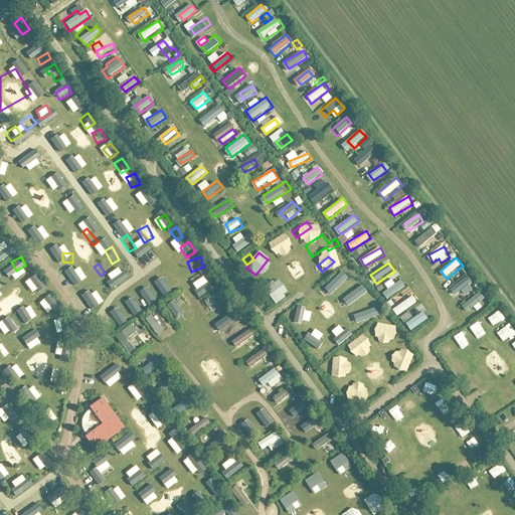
[(328,281),(336,288),(348,273),(341,267),(328,281)]
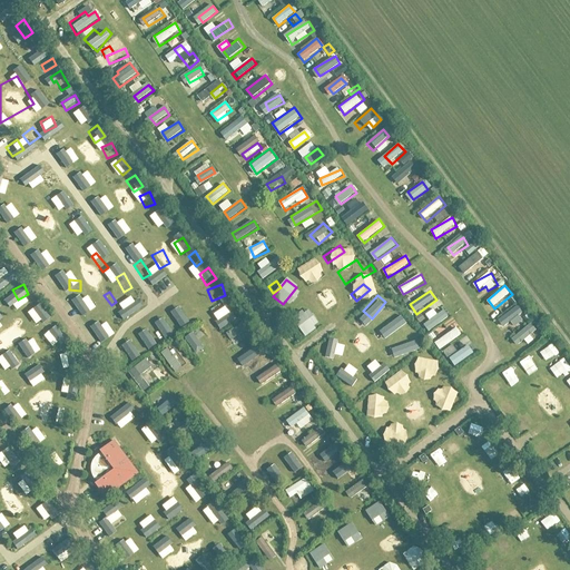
[(291,308),(296,316),(313,305),(307,297),(291,308)]
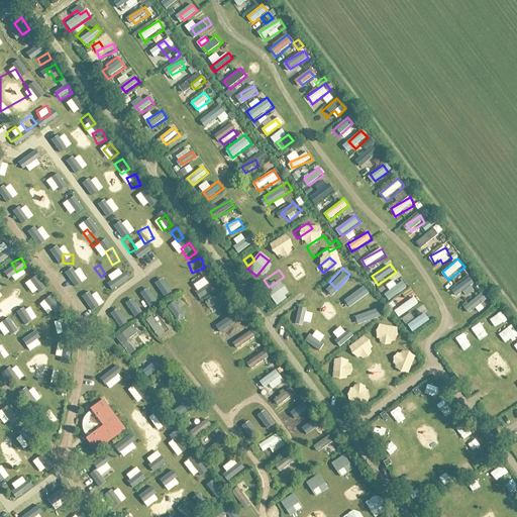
[(23,283),(31,286),(35,276),(27,273),(23,283)]
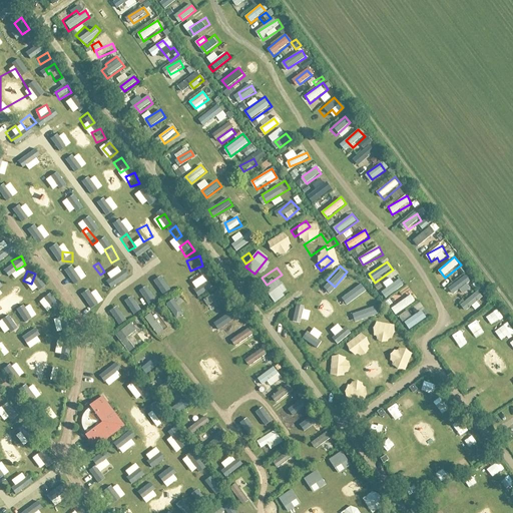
[(89,284),(89,275),(75,276),(75,285),(89,284)]
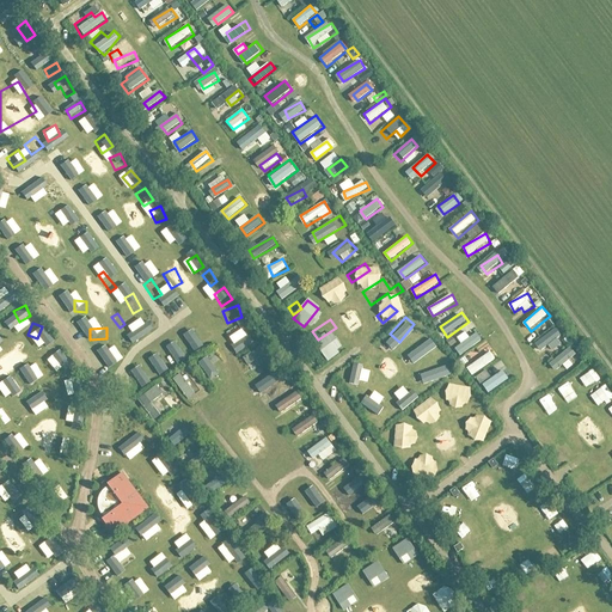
[(556,328),(534,341),(542,353),(563,338),(556,328)]
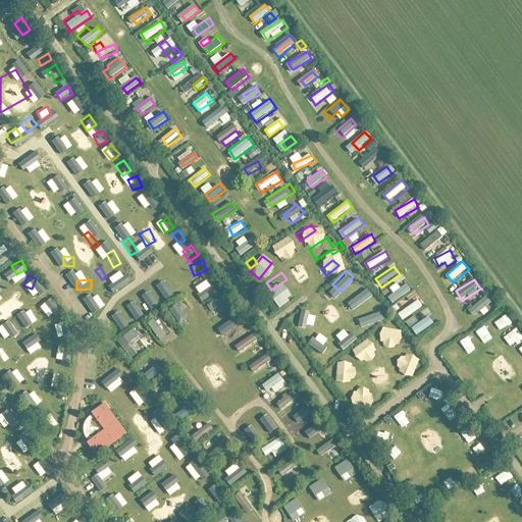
[(392,294),(396,301),(412,293),(408,285),(392,294)]
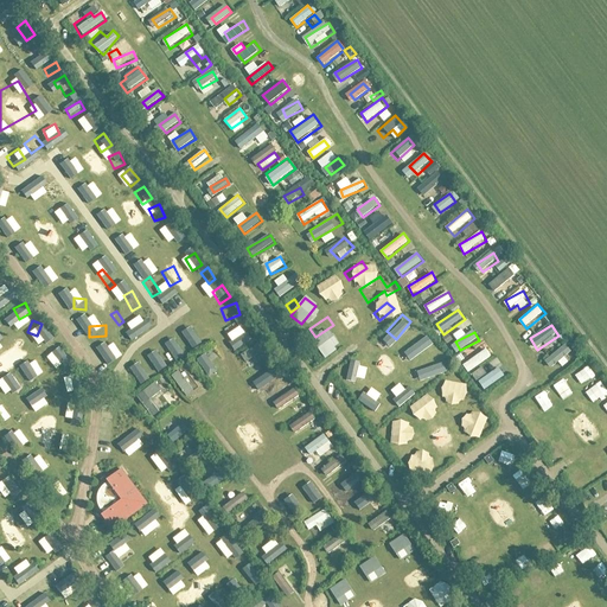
[(311,342),(325,359),(336,352),(321,333),(311,342)]
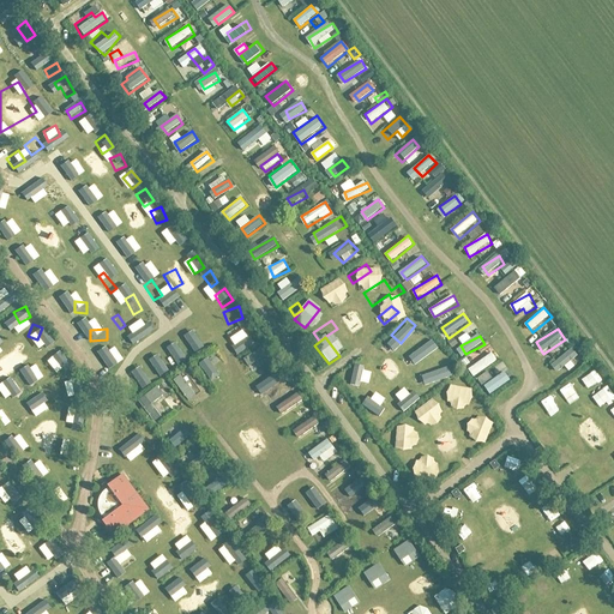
[(425,342),(408,353),(413,361),(429,350),(425,342)]
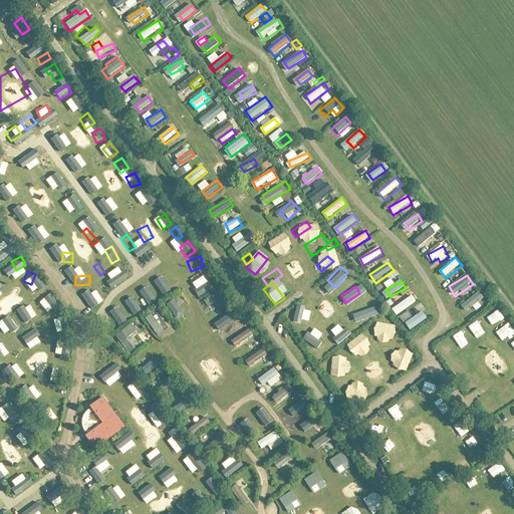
[(151,291),(155,301),(164,297),(160,287),(151,291)]
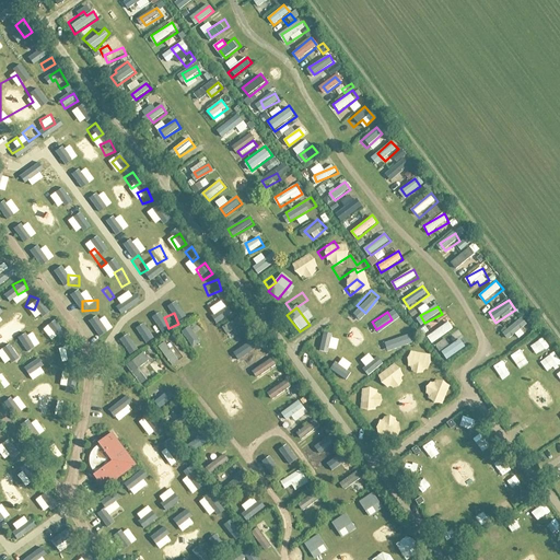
[(41,330),(55,323),(50,314),(36,322),(41,330)]
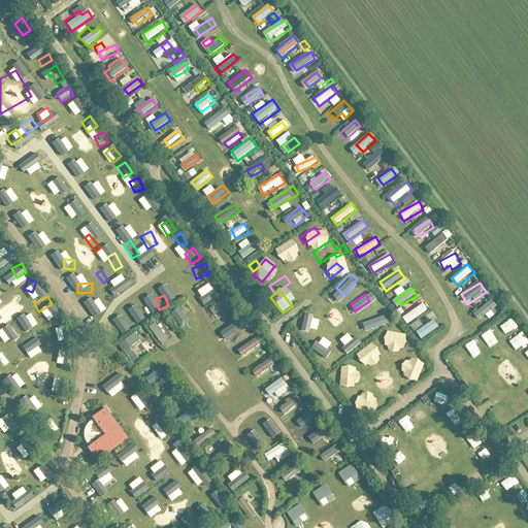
[(226,309),(224,306),(229,303),(225,297),(209,306),(216,316),(226,309)]
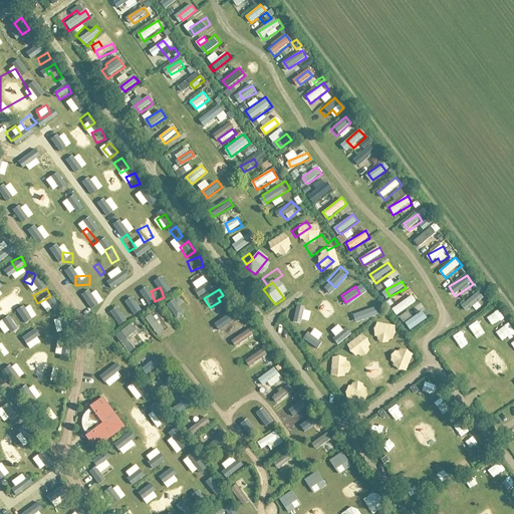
[(0,299),(9,309),(16,302),(6,290),(0,295),(0,299)]
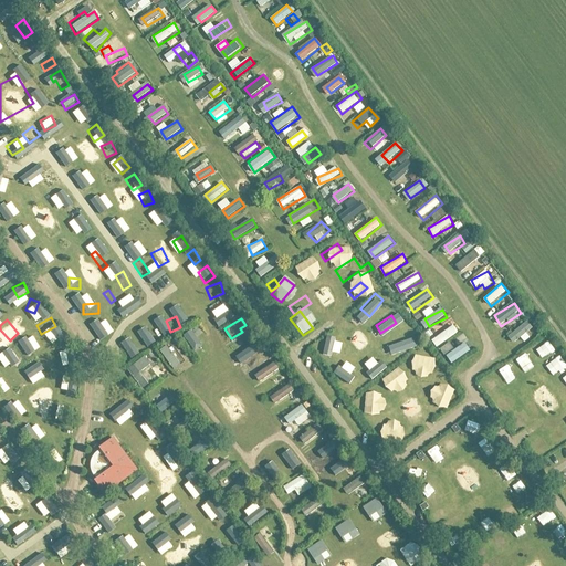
[(509,332),(513,338),(532,328),(528,322),(509,332)]
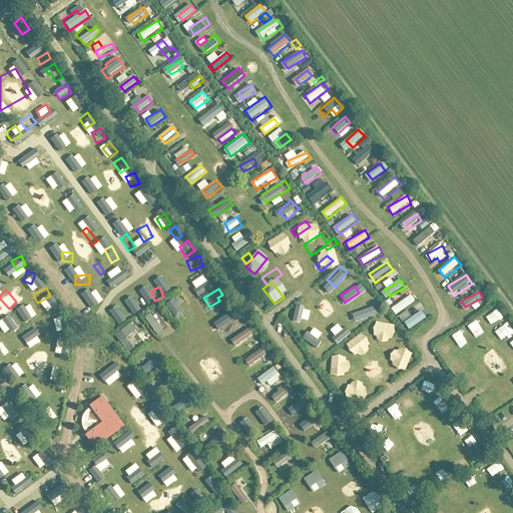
[(84,300),(89,307),(96,301),(91,294),(84,300)]
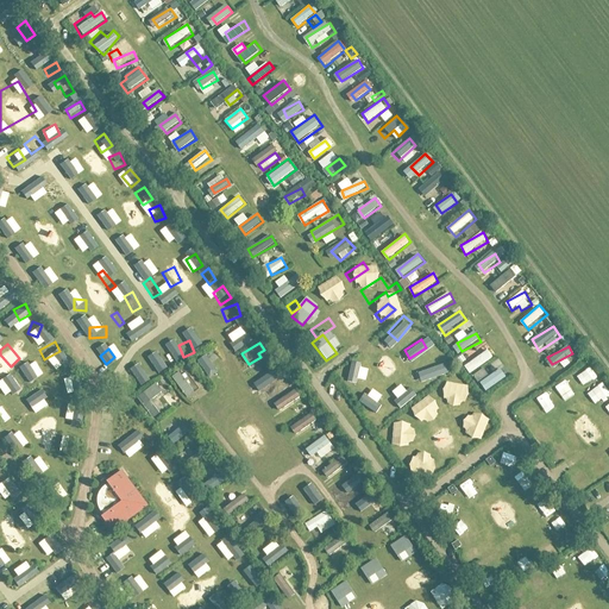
[(212,353),(218,360),(223,357),(217,349),(212,353)]
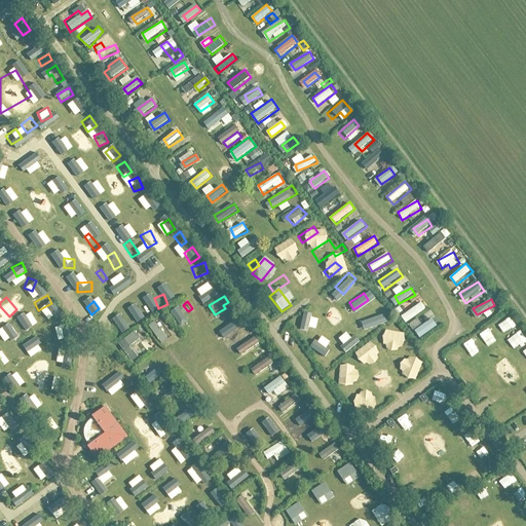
[(142,321),(152,315),(144,302),(134,307),(142,321)]
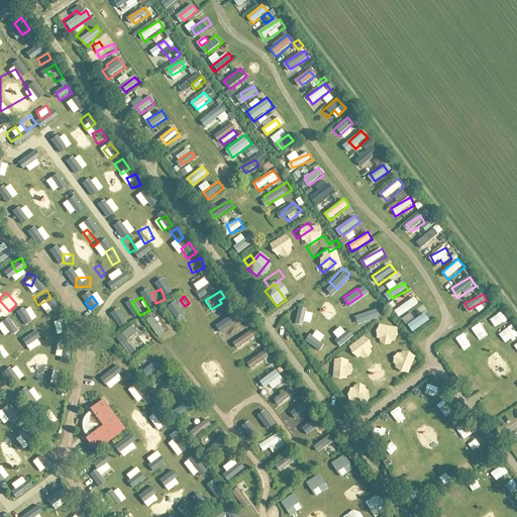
[(357,318),(366,311),(369,315),(380,306),(373,297),(353,313),(357,318)]
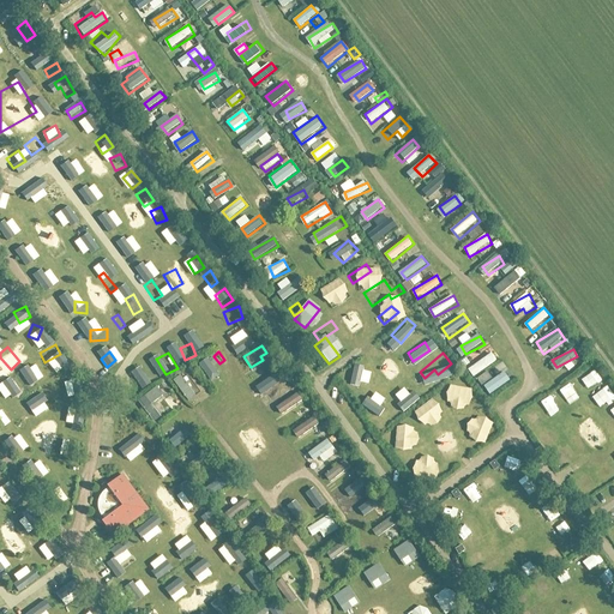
[(493,353),(469,366),(474,377),(499,362),(493,353)]
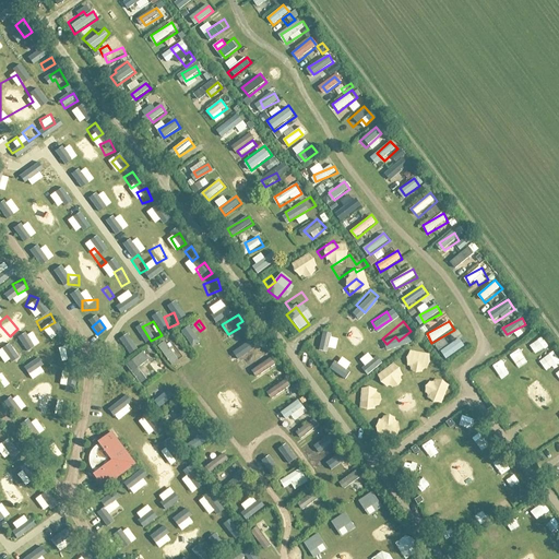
[(333,324),(307,343),(323,365),(343,351),(340,344),(341,336),(333,324)]
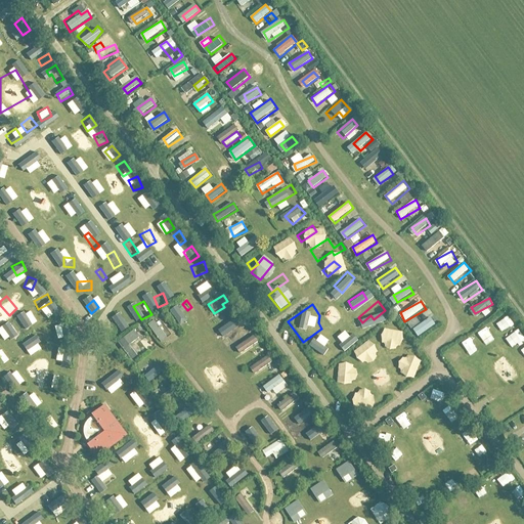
[(52,310),(56,321),(62,319),(58,308),(52,310)]
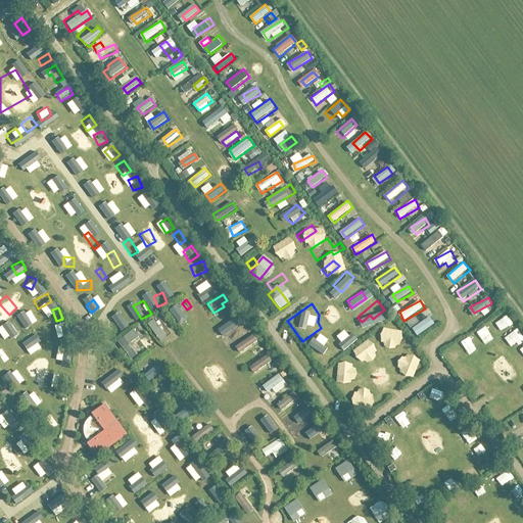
[(504,314),(497,320),(505,328),(512,322),(504,314)]
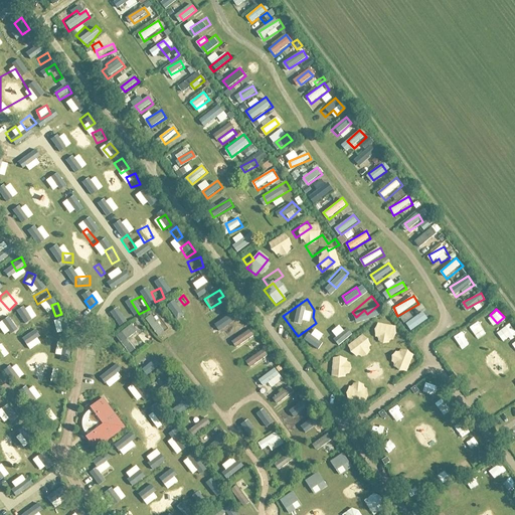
[(413,330),(430,320),(424,312),(408,322),(413,330)]
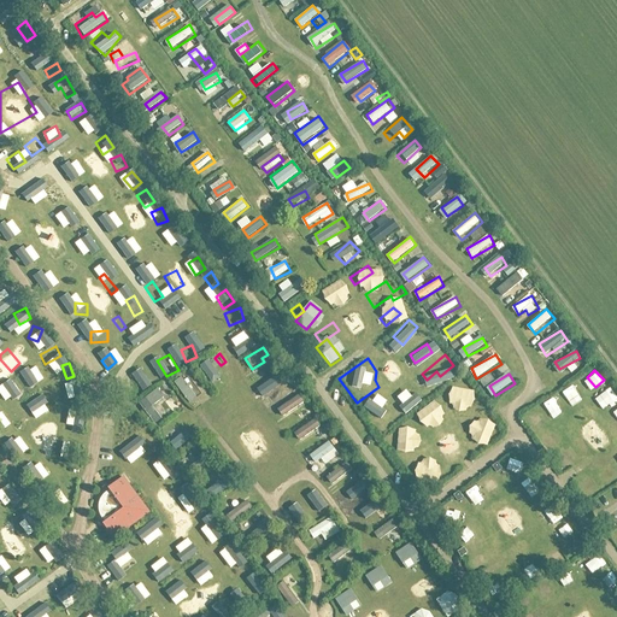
[(188,401),(198,397),(186,376),(177,382),(188,401)]
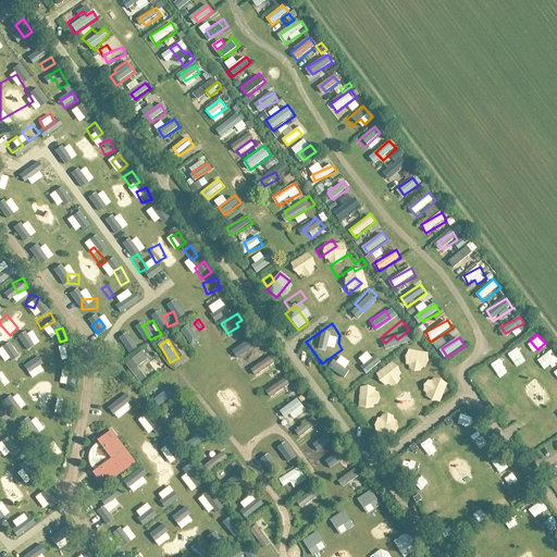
[(413,341),(393,355),(398,364),(420,350),(413,341)]
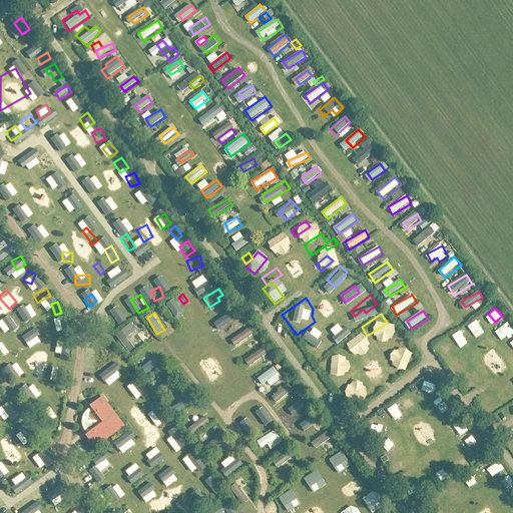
[(58,332),(71,327),(68,320),(55,325),(58,332)]
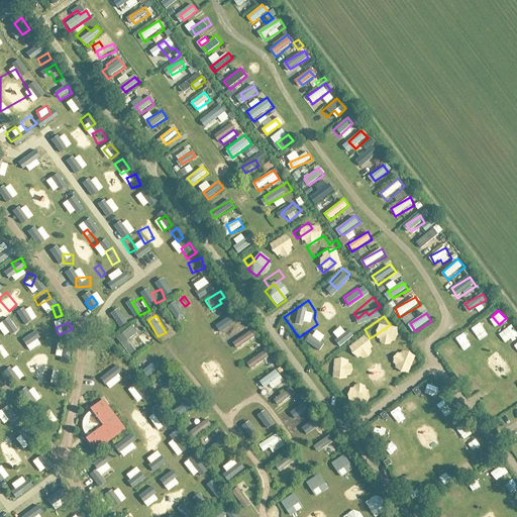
[(479,340),(487,336),(480,323),(473,326),(479,340)]
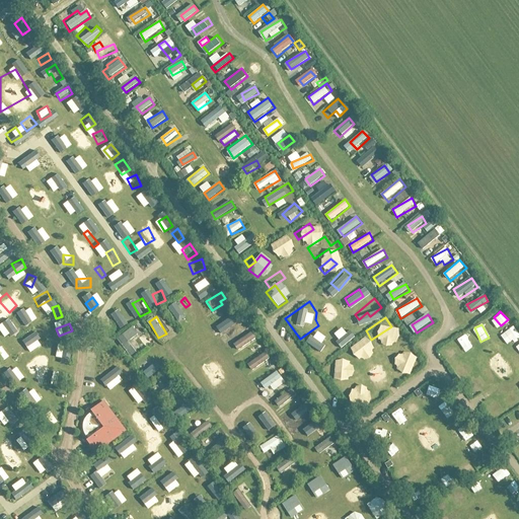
[(324,325),(306,339),(311,346),(329,332),(324,325)]
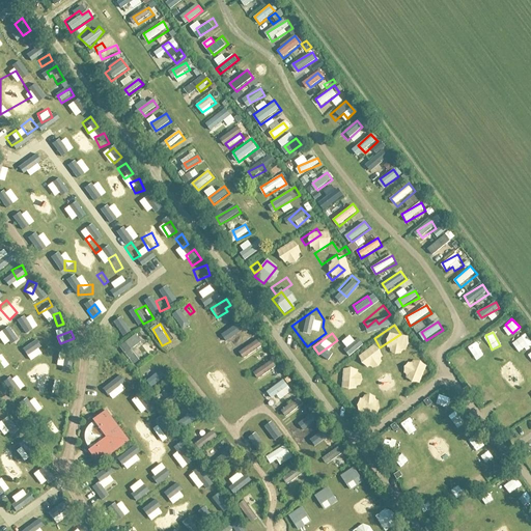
[(530,341),(525,333),(512,342),(520,352),(530,342),(530,341)]
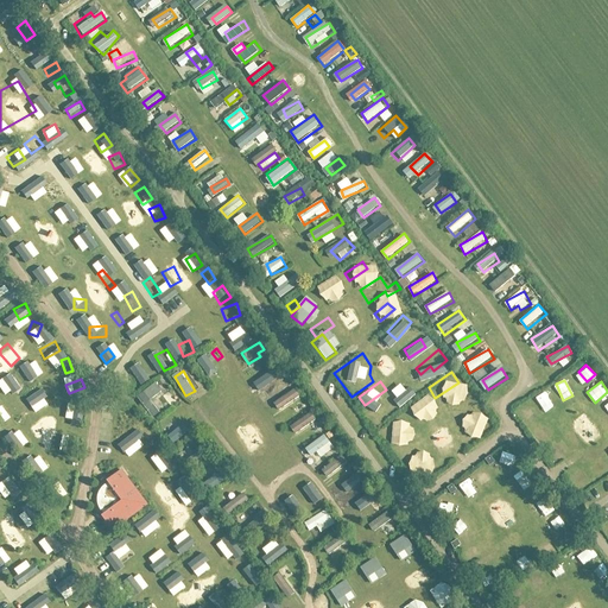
[(154,382),(135,397),(152,417),(159,412),(150,399),(162,391),(154,382)]
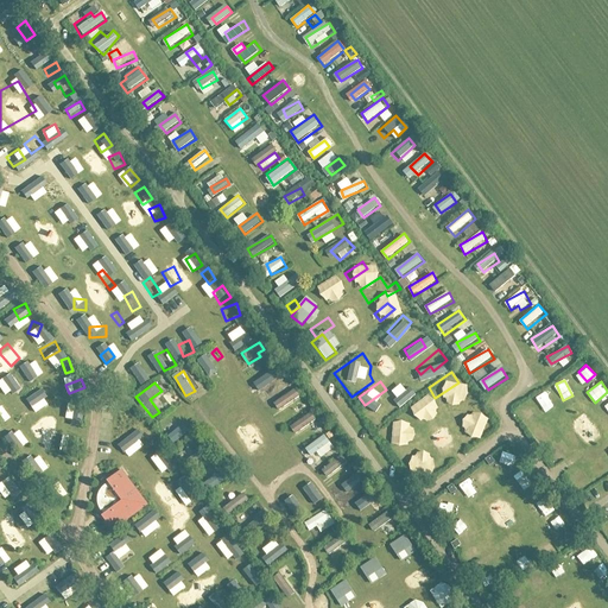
[(297,390),(276,399),(279,406),(295,398),(296,400),(301,398),(297,390)]
